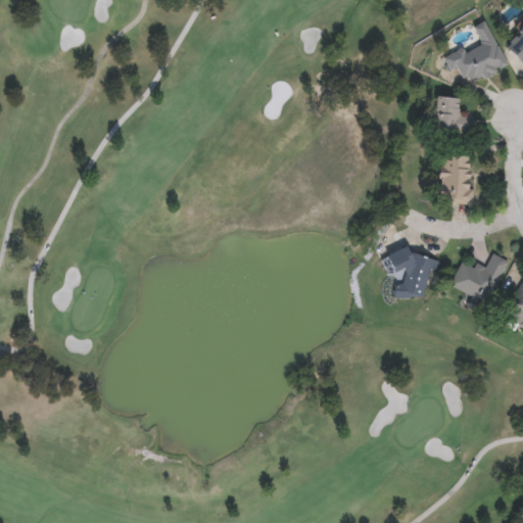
[(450,60),(480,47),(472,29),(484,24),(505,68),(463,87),(450,60)]
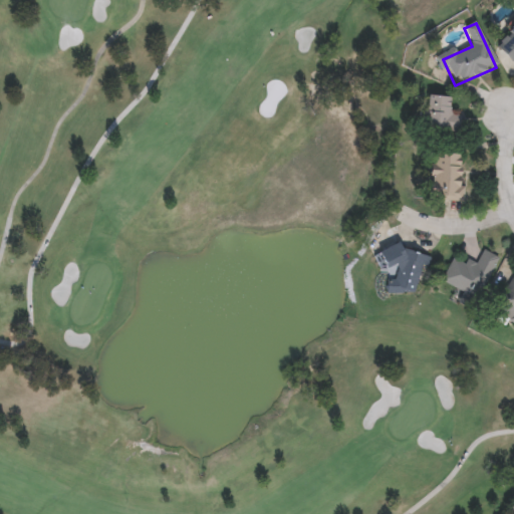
[(513,65),(495,47),(513,28),(513,65)]
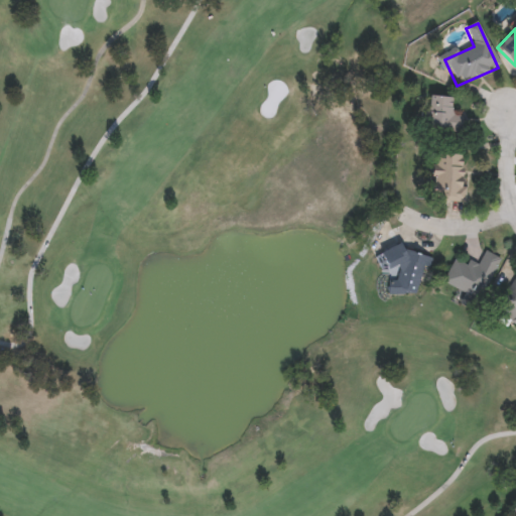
[(452,116),(462,117),(462,136),(424,135),(425,97),(453,98),(452,116)]
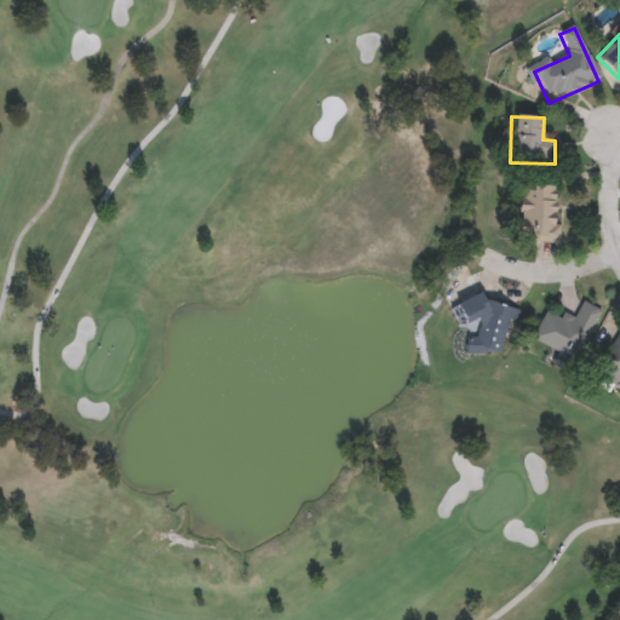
[(556,242),(517,242),(518,187),(557,187),(556,242)]
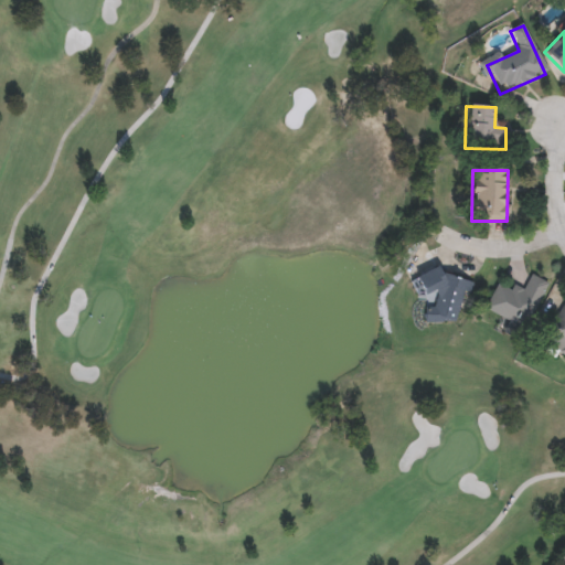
[(475,285),(471,296),(465,294),(452,328),(426,319),(433,298),(417,294),(425,269),(475,285)]
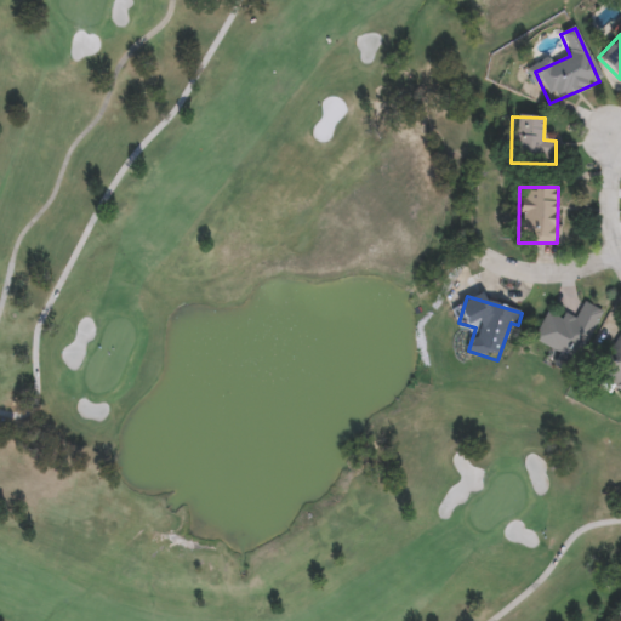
[(577,363),(534,341),(548,313),(562,320),(564,315),(576,320),(585,303),(603,313),(577,363)]
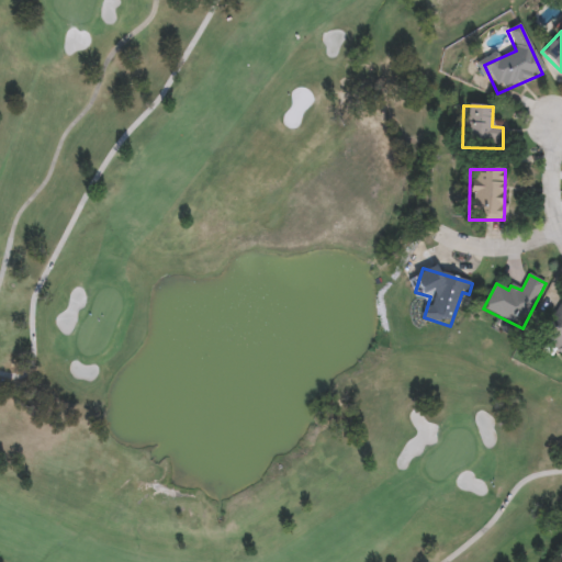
[(561,358),(538,341),(561,306),(561,358)]
